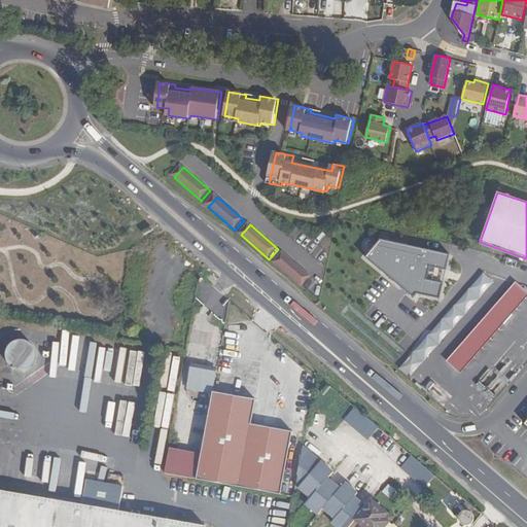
[(446,274),(450,258),(382,241),(364,260),(413,301),(416,295),(437,302),(442,287),(440,286),(444,274),(446,274)]
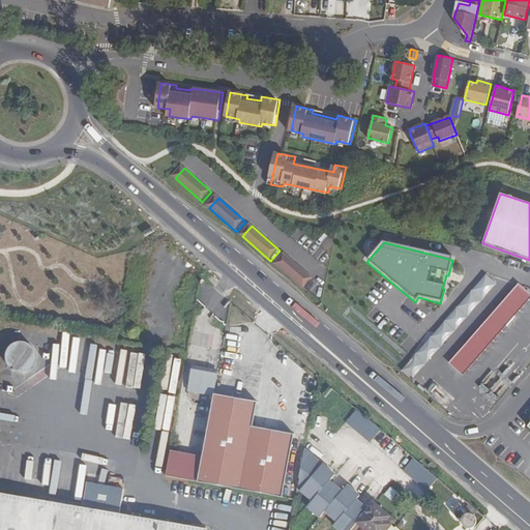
[(314,281),(287,257),(277,267),(304,291),(314,281)]
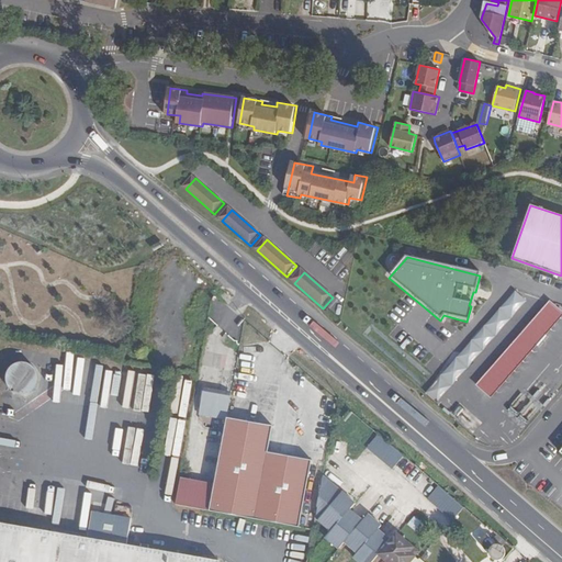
[(427,391),(440,402),(529,300),(516,289),(427,391)]
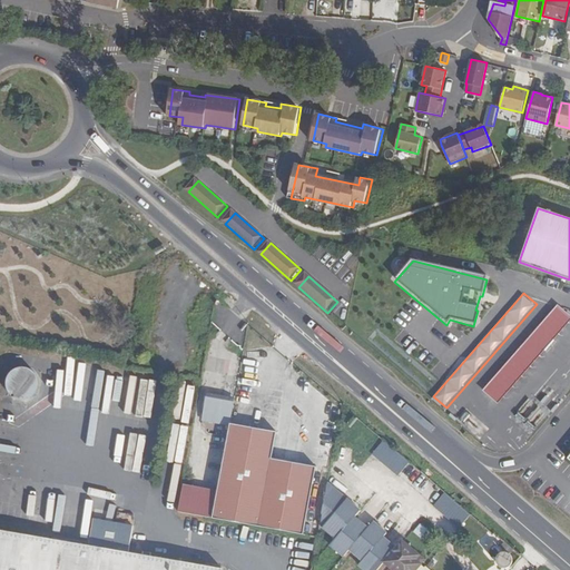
[(552,324),(543,334),(554,343),(563,333),(569,324),(569,318),(562,312),(552,324)]
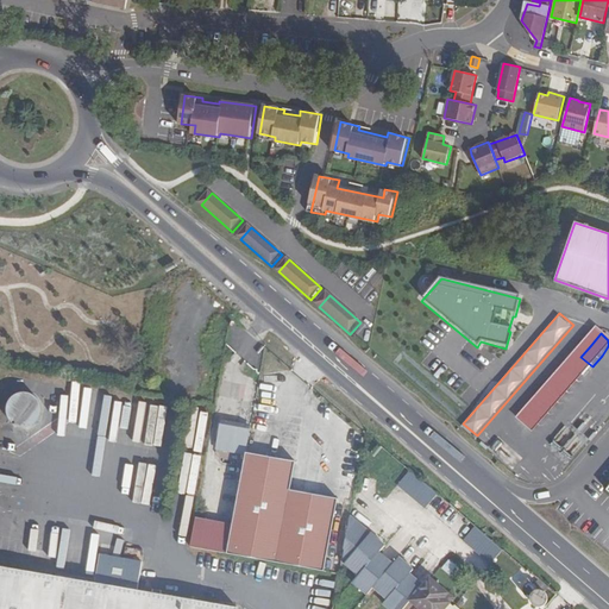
[(579,356),(570,366),(571,368),(583,377),(584,378),(594,368),(592,366),(581,357),(579,356)]
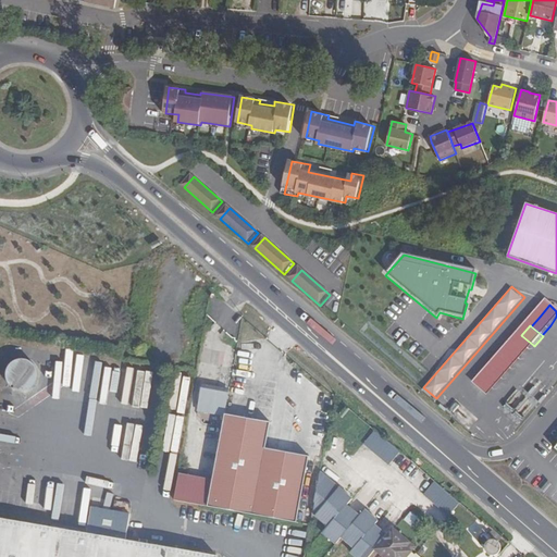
[(533,345),(522,336),(514,347),(505,358),(515,367),(524,355),(533,345)]
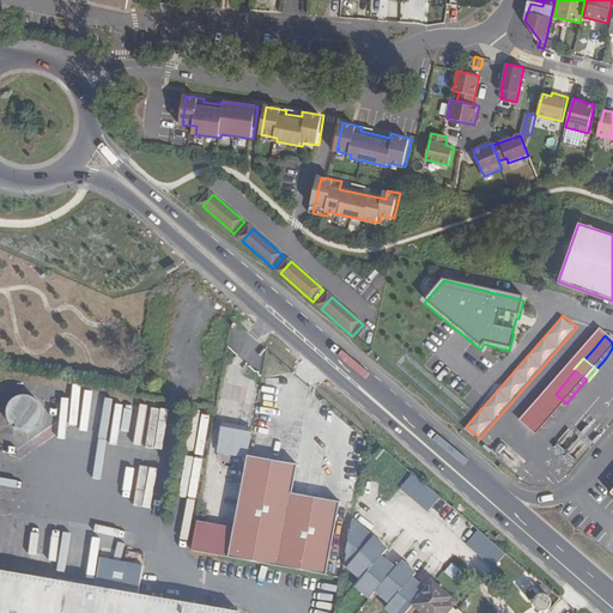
[(133,395),(135,383),(123,382),(122,394),(133,395)]
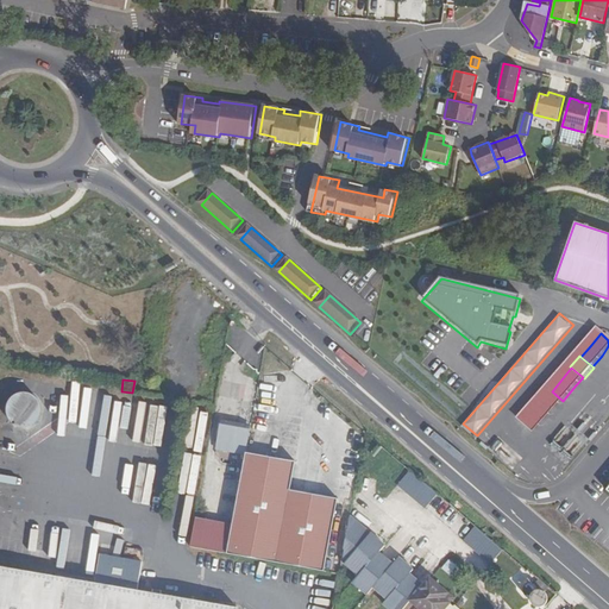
[(76,385),(68,432),(104,438),(110,399),(85,394),(86,388),(76,385)]
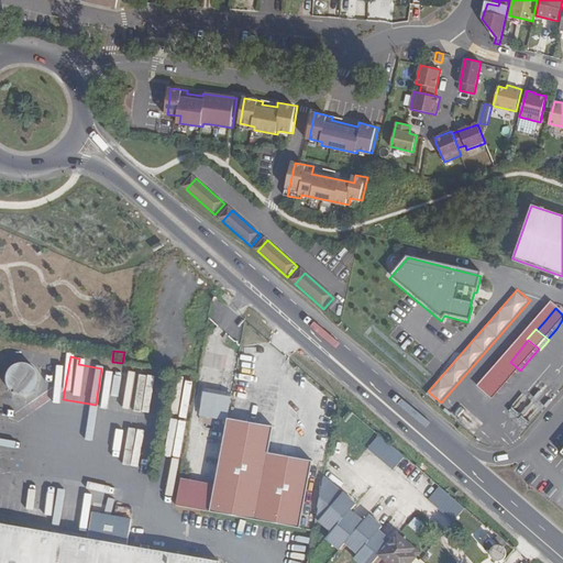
[(22,360),(11,383),(31,393),(43,370),(22,360)]
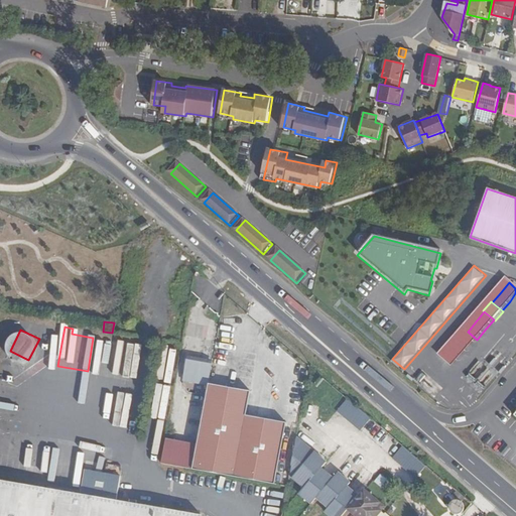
[(96,337),(94,371),(112,372),(114,338),(96,337)]
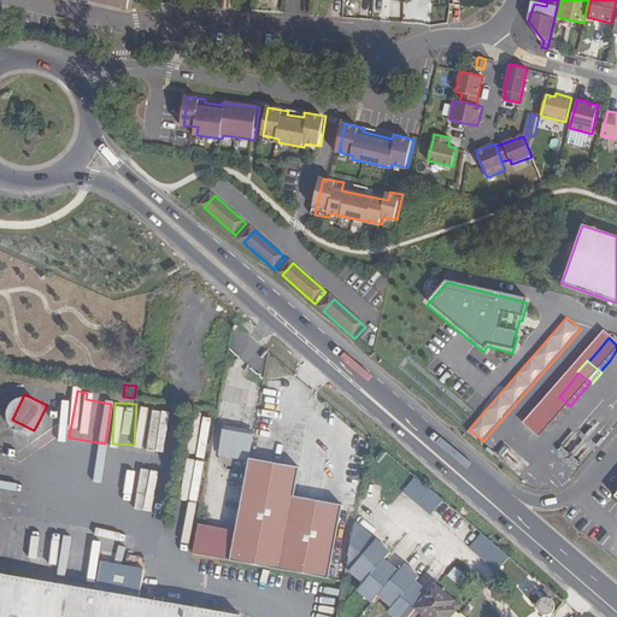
[(221,454),(248,459),(252,436),(225,433),(221,454)]
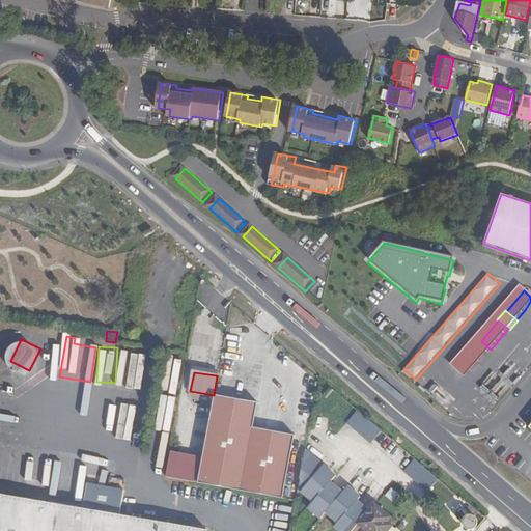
[(257,401),(218,394),(200,481),(282,497),(295,436),(252,427),(257,401)]
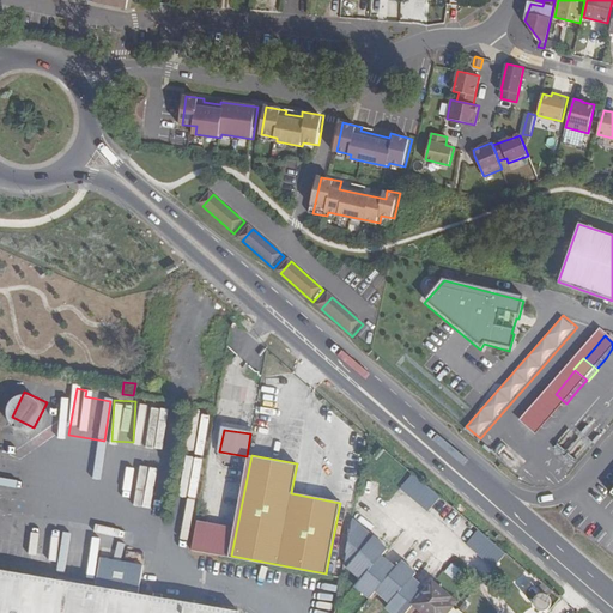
[(193,459),(192,498),(201,499),(202,459),(193,459)]
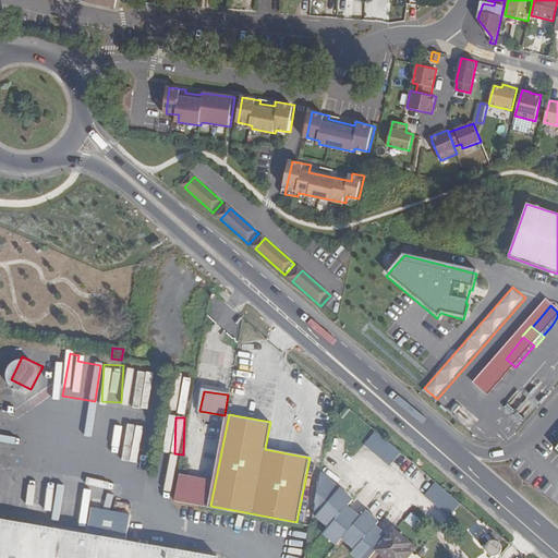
[(401,453),(375,432),(365,444),(390,465),(401,453)]
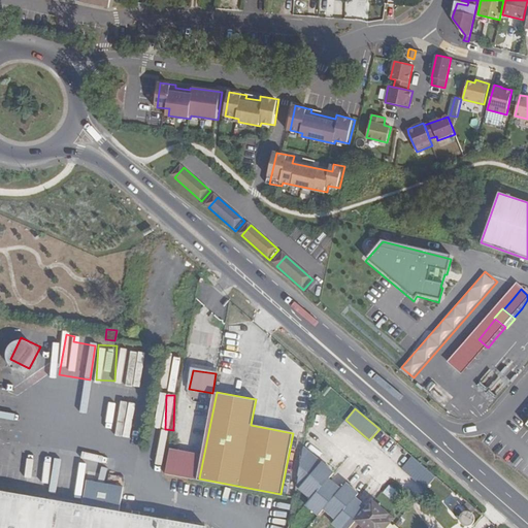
[(186,430),(188,419),(177,418),(176,428),(186,430)]
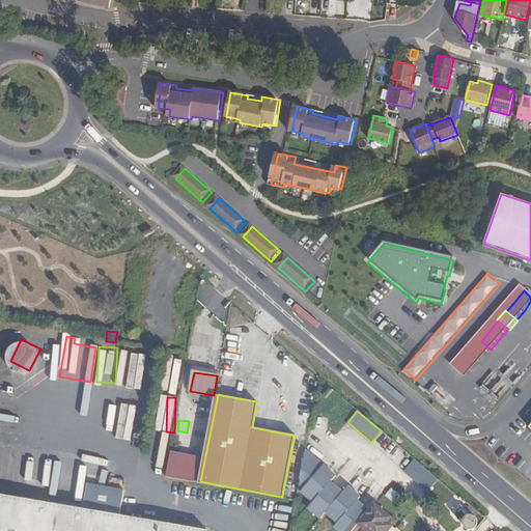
[(338,474),(306,447),(300,487),(314,500),(309,505),(323,516),(327,511),(339,521),(336,525),(342,530),(351,530),(370,509),(359,499),(362,495),(351,484),(344,491),(333,480),(338,474)]
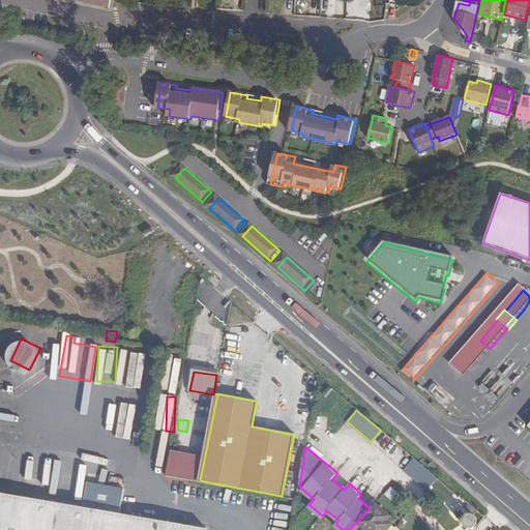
[(400,447),(390,452),(394,460),(403,454),(400,447)]
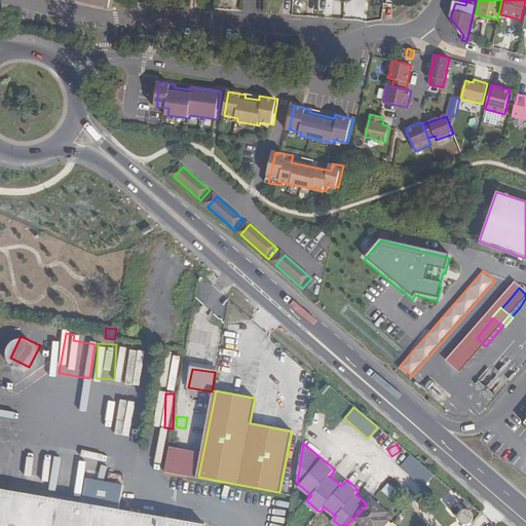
[(164,472),(195,478),(199,452),(170,447),(164,472)]
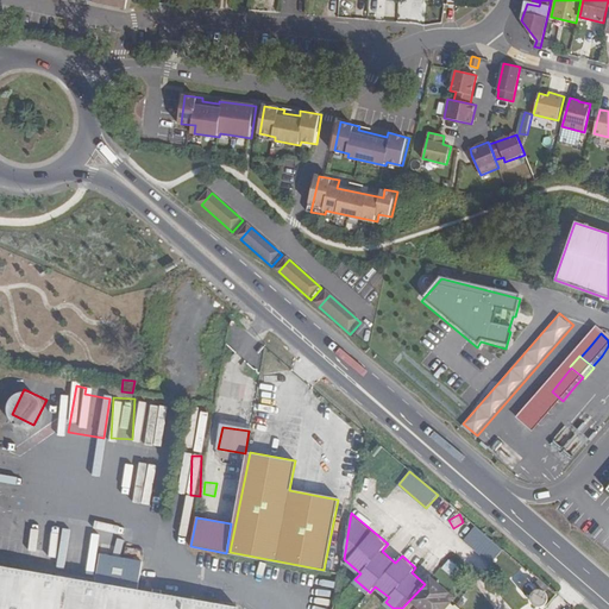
[(503,550),(476,526),(464,539),(491,563),(503,550)]
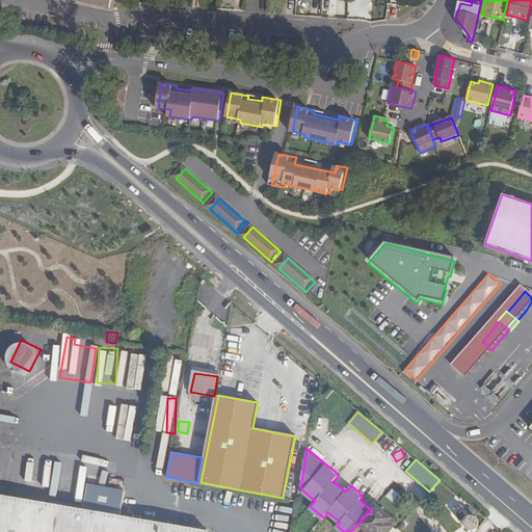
[(221,531),(222,528),(1,490),(0,494),(0,531),(221,531)]
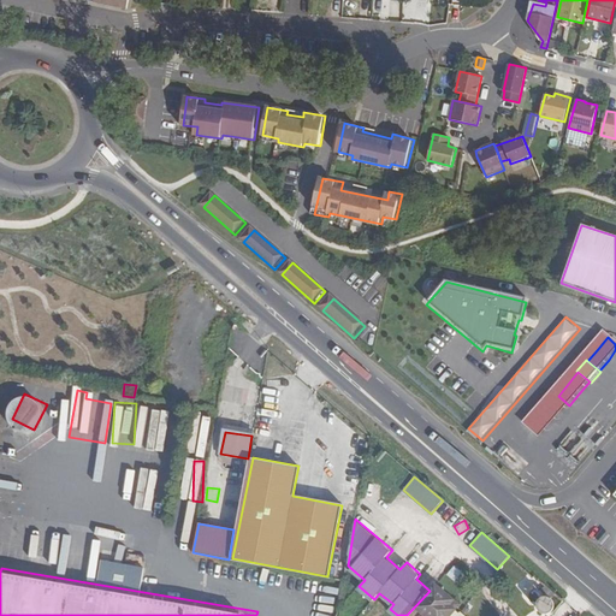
[(437,585),(416,608),(426,615),(450,615),(456,610),(461,605),(437,585)]
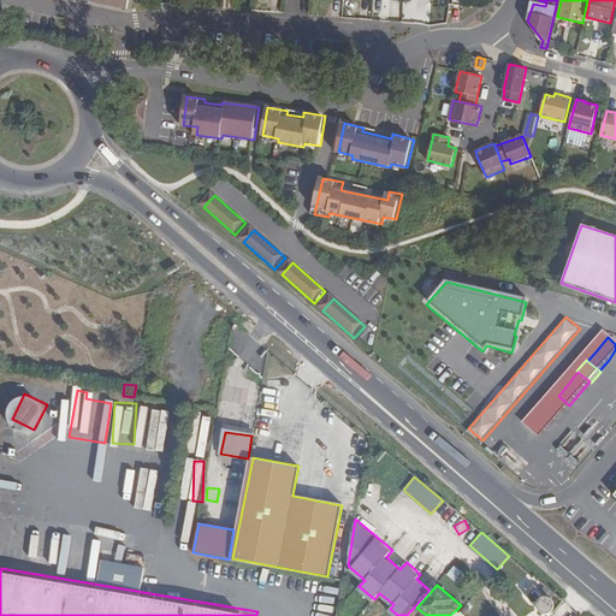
[(558,598),(549,590),(544,596),(542,593),(538,593),(535,592),(533,593),(531,594),(528,597),(527,598),(527,600),(526,602),(527,603),(527,605),(528,605),(532,606),(532,609),(533,611),(534,614),(537,615),(548,615),(549,615),(551,612),(554,609),(554,605),(555,602),(558,598)]
